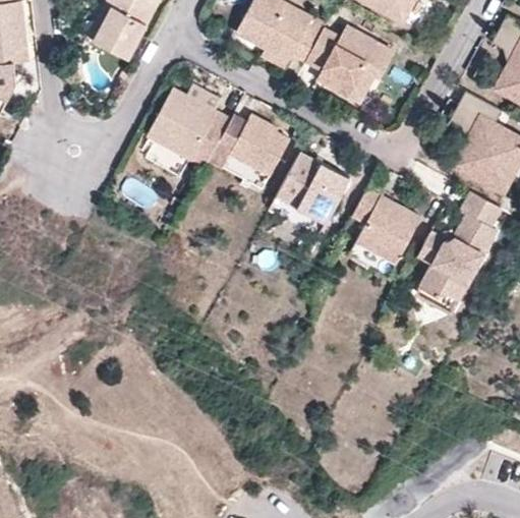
[(20,40),(17,17),(23,16),(20,0),(3,0),(0,0),(0,96),(7,100),(16,79),(14,59),(29,58),(26,39),(20,40)]
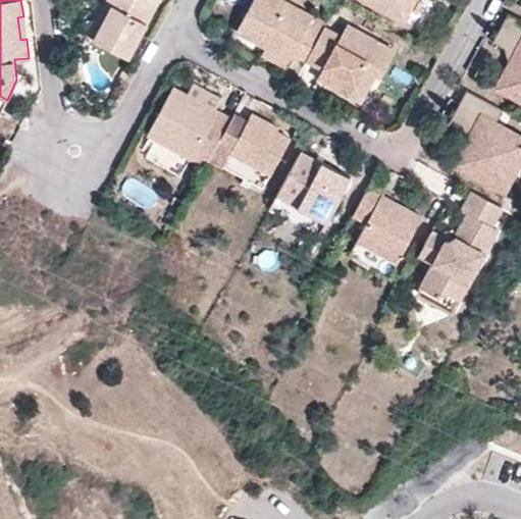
[(92,37),(110,3),(104,0),(86,34),(92,37)]
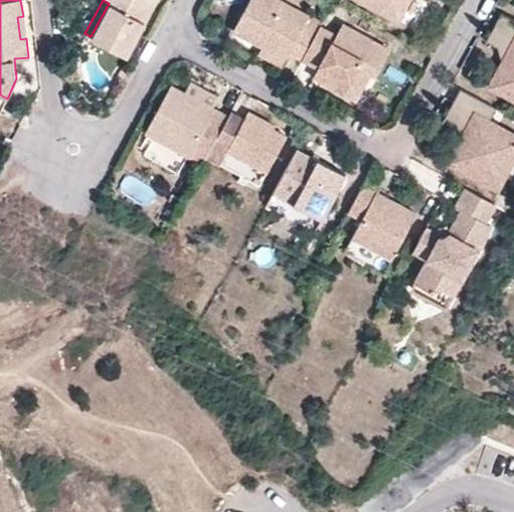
[(103,0),(109,3),(91,36),(125,55),(153,4),(155,0),(103,0)]
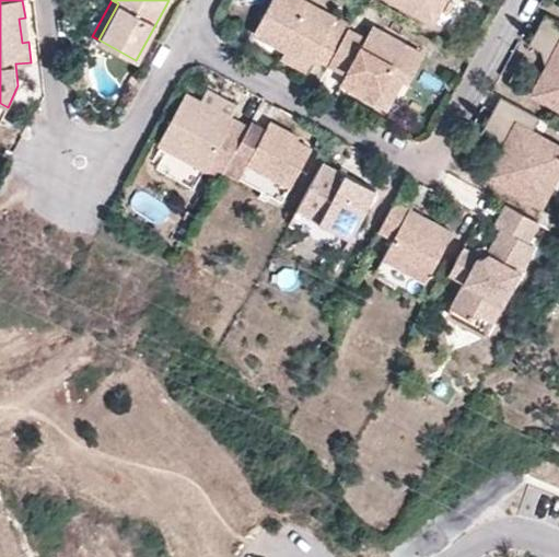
[(336,19),(301,0),(271,0),(254,35),(286,53),(311,66),(315,58),(329,66),(345,37),(330,30),(336,19)]
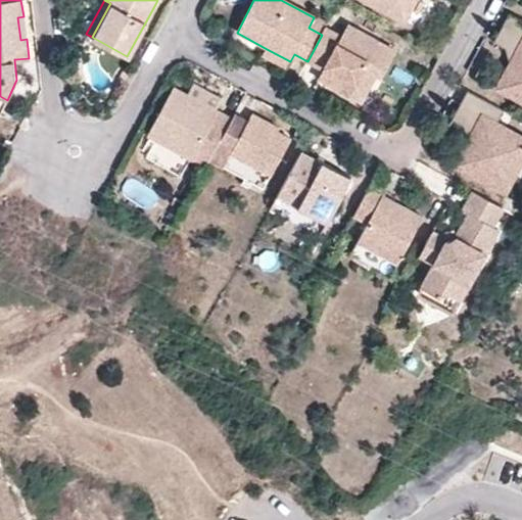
[(369,0),(406,19),(416,0),(369,0)]
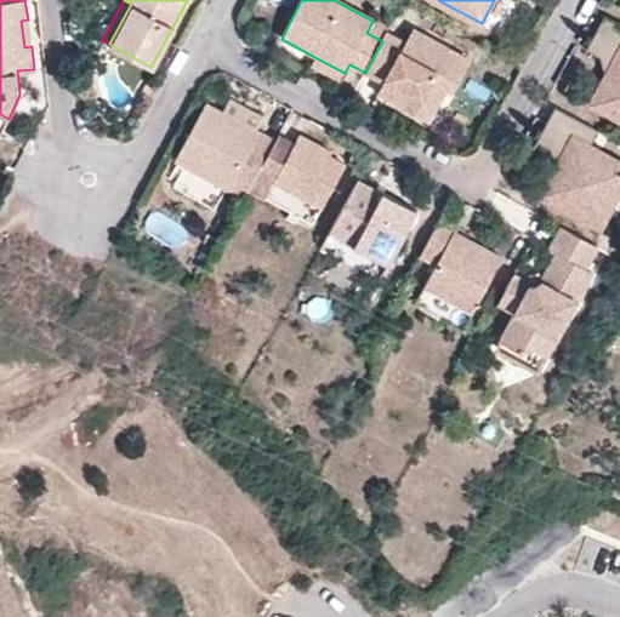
[(619,23),(604,15),(586,49),(601,57),(614,63),(607,76),(592,104),(619,118),(619,23)]
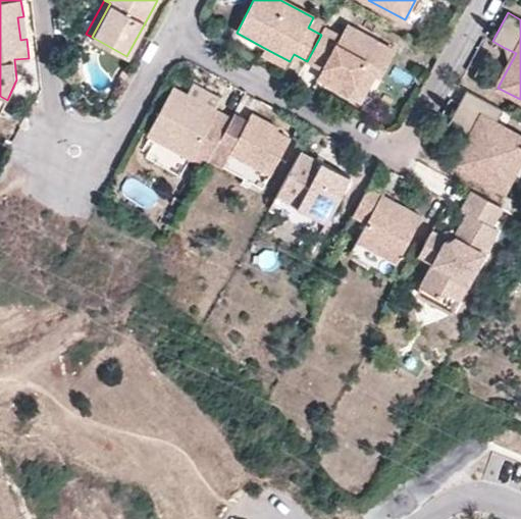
[(27,39),(23,16),(17,17),(20,40),(27,39)]
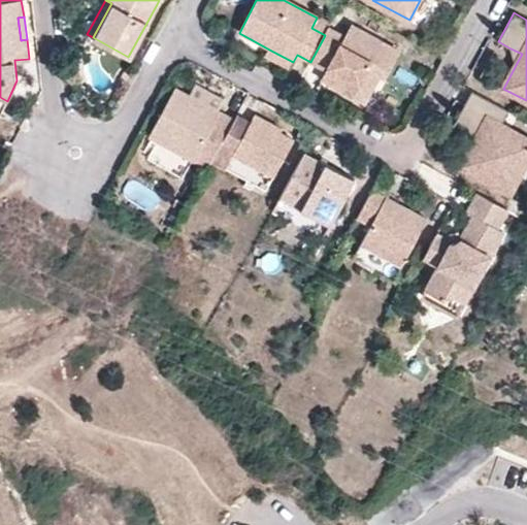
[(400,52),(352,26),(344,37),(328,29),(325,35),(310,62),(327,71),(324,75),(330,78),(328,84),(354,97),(369,69),(381,75),(386,78),(400,52)]
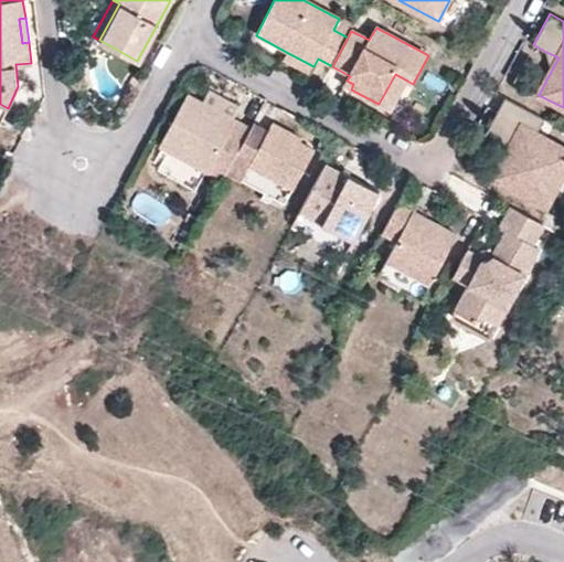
[(559,57),(546,52),(552,70),(559,57)]
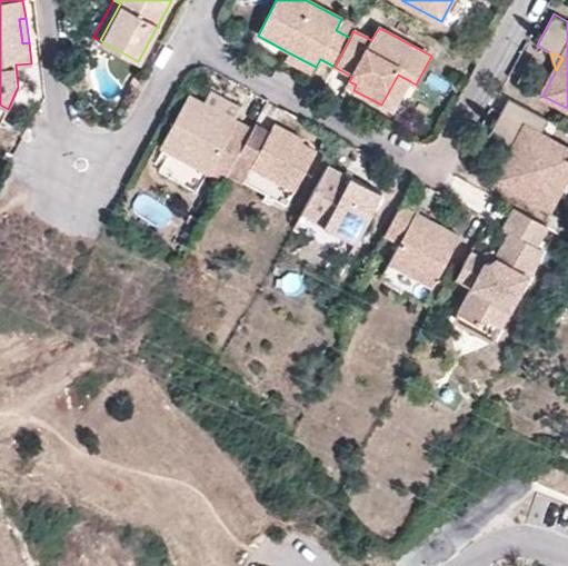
[(316,67),(290,53),(287,60),(312,73),(316,67)]
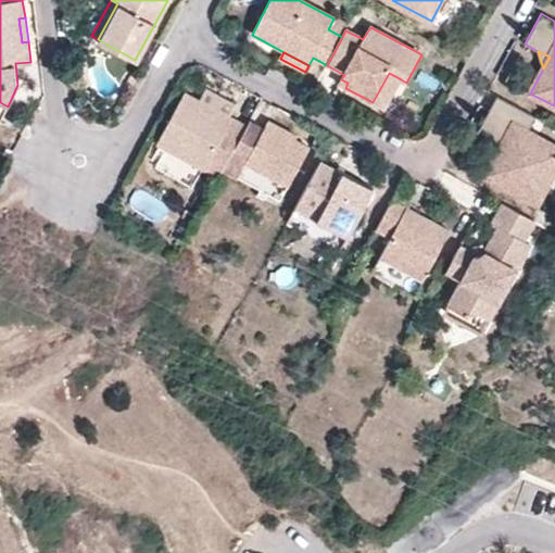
[(385,109),(401,79),(389,73),(373,102),(385,109)]
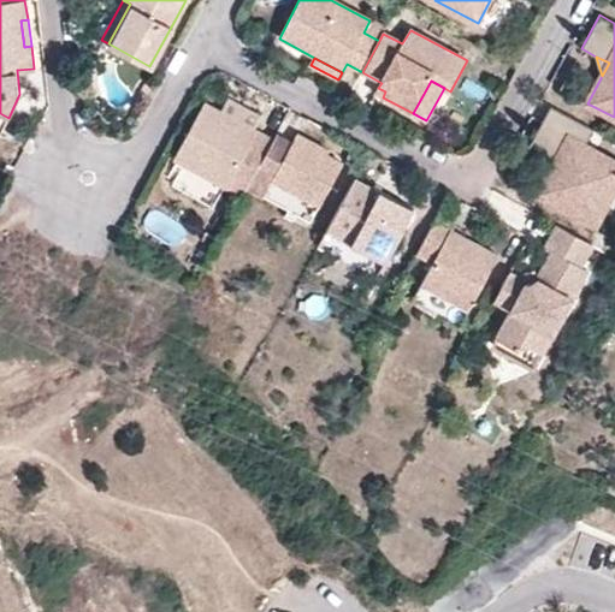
[(273,141),(203,104),(172,160),(241,198),(273,141)]
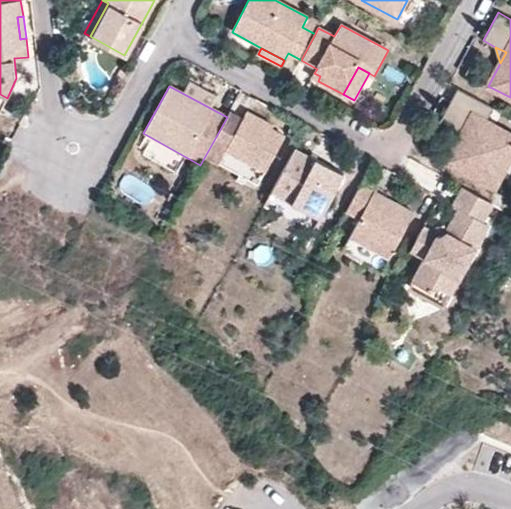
[(494,108),(458,89),(443,117),(455,123),(465,129),(460,140),(448,162),(496,188),(510,159),(510,134),(487,121),(494,108)]
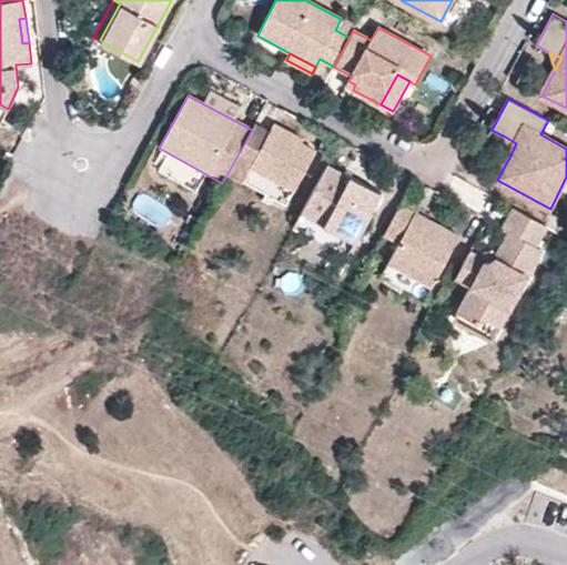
[(303,141),(273,124),(272,129),(301,145),(303,141)]
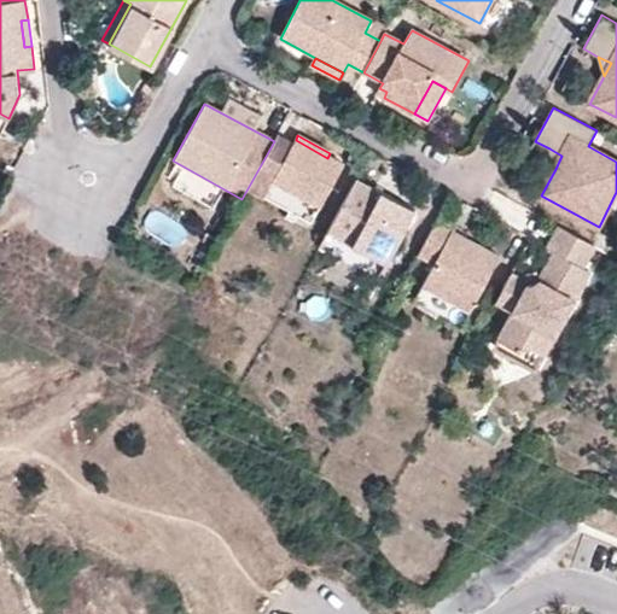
[(327,158),(296,140),(272,182),(320,209),(343,167),(327,158)]
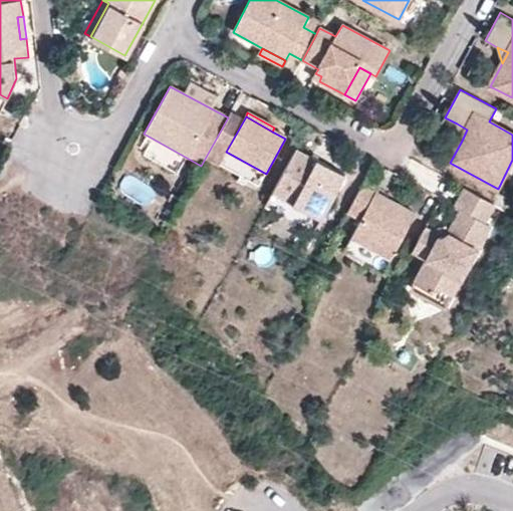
[(467,130),(457,123),(462,141),(467,130)]
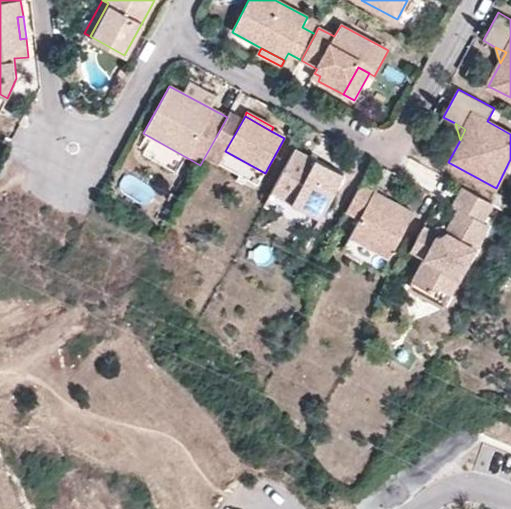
[(344,176),(295,149),(271,194),(320,221),(344,176)]
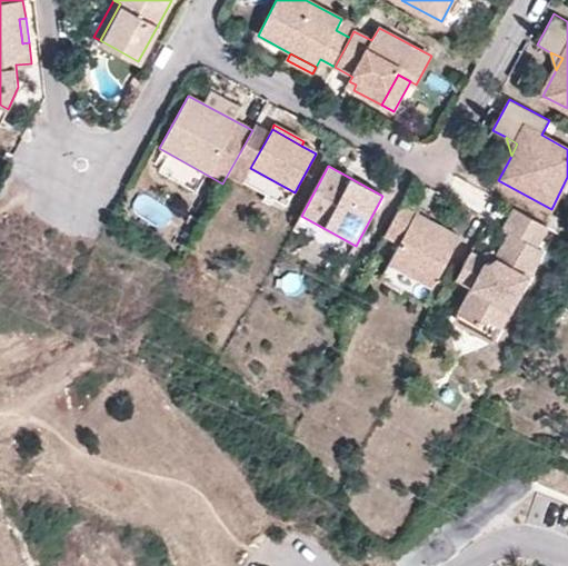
[(459,238),(424,219),(421,224),(414,219),(417,215),(400,207),(384,237),(399,245),(380,280),(424,304),(459,238)]
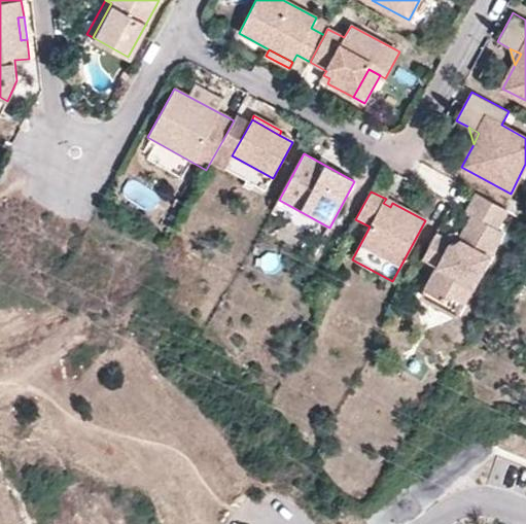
[(505,209),(476,194),(465,213),(470,216),(458,240),(450,243),(435,235),(423,258),(436,266),(424,290),(443,301),(447,294),(462,303),(501,229),(496,226),(505,209)]
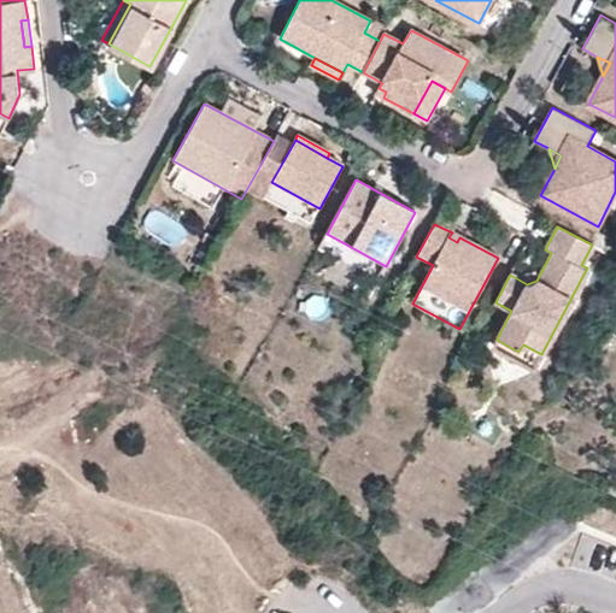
[(541,354),(523,345),(518,352),(497,340),(492,348),(533,370),(541,354)]
